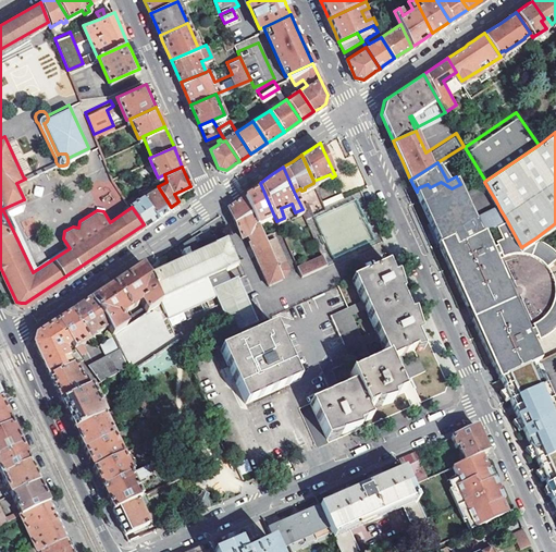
[(533,323),(528,326),(495,252),(502,248),(498,240),(491,243),(484,229),(482,230),(478,222),(481,221),(476,211),(473,212),(460,184),(452,188),(441,182),(430,187),(428,184),(419,187),(418,188),(417,189),(417,192),(432,223),(436,221),(444,237),(440,240),(470,308),(496,368),(499,375),(531,359),(541,355),(538,348),(531,333),(536,330),(539,333),(550,327),(555,322),(555,319),(555,280),(554,281),(554,289),(553,295),(550,303),(543,311),(534,318),(532,319),(533,323)]
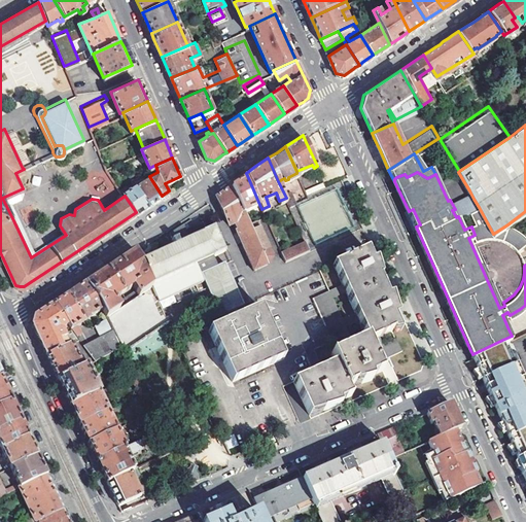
[(238,178),(231,182),(243,209),(258,202),(246,173),(238,178)]
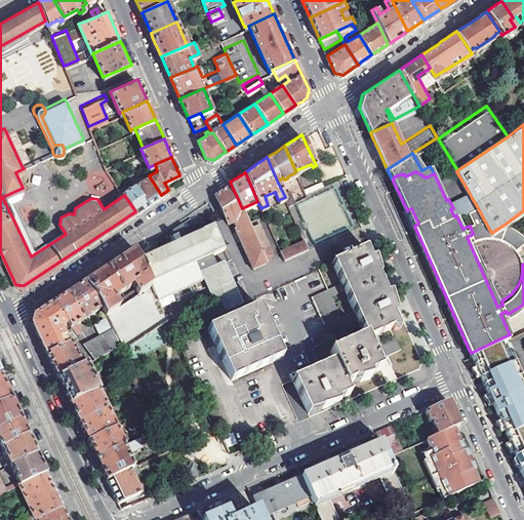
[(135,184),(148,203),(158,197),(161,195),(149,175),(135,184)]
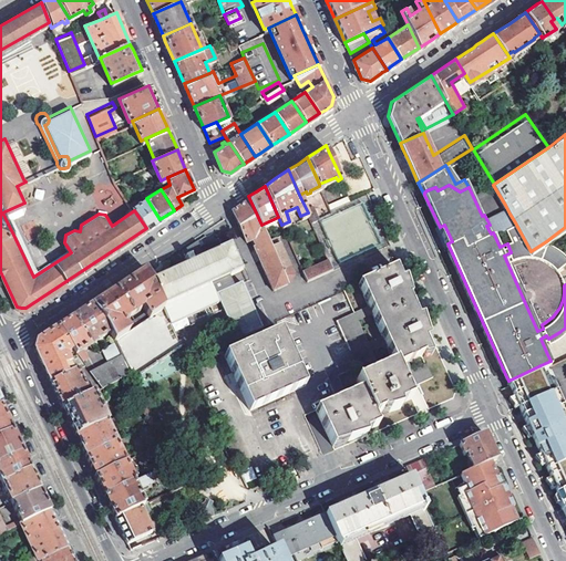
[(253,243),(271,287),(287,280),(292,272),(276,234),(267,237),(264,229),(263,227),(261,225),(248,196),(244,199),(232,207),(246,238),(251,236),(254,242),(253,243)]
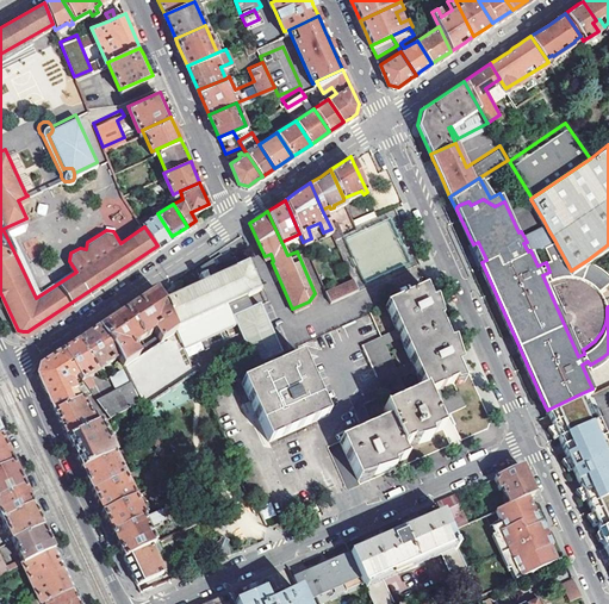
[(144,226),(157,246),(161,243),(172,236),(157,213),(142,223),(144,226)]
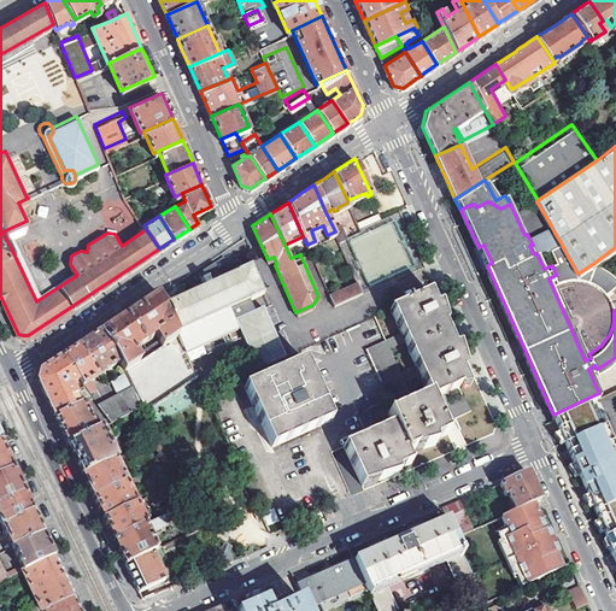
[(77,275),(70,264),(37,286),(12,235),(24,229),(27,222),(27,221),(3,231),(15,256),(36,301),(77,275)]
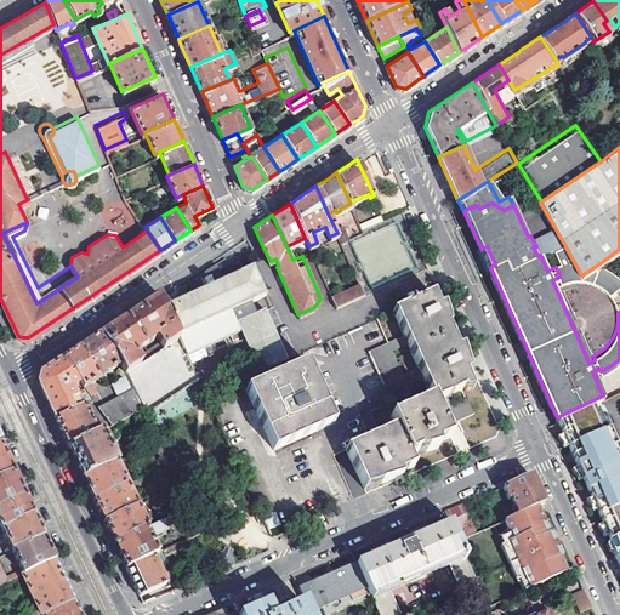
[(553,225),(530,235),(536,246),(558,234),(553,225)]
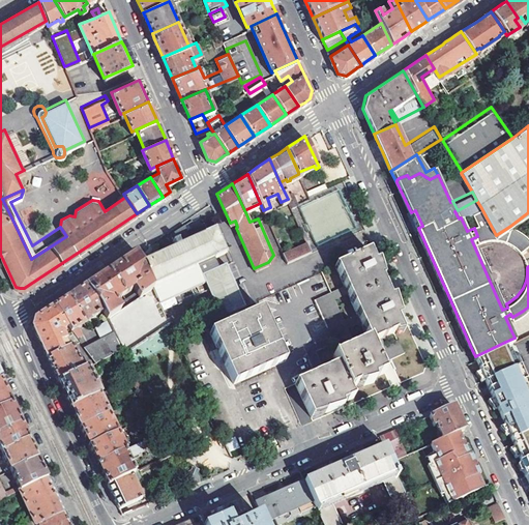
[(516,228),(511,226),(510,226),(496,235),(481,208),(472,212),(477,223),(472,225),(474,228),(477,236),(478,238),(486,236),(492,236),(500,237),(505,239),(510,241),(513,243),(517,246),(520,250),(528,241),(528,239),(526,236),(521,232),(516,228)]
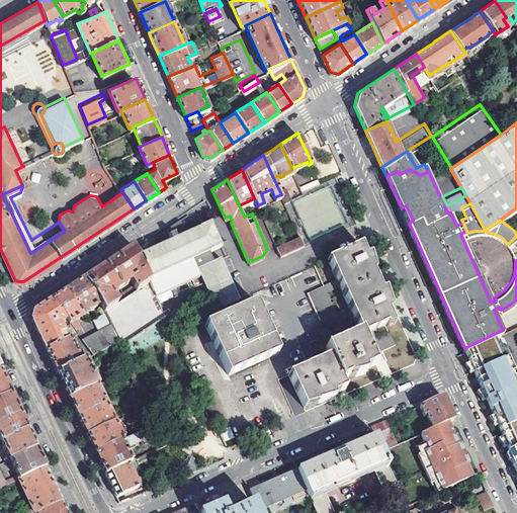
[(176,234),(137,252),(148,275),(192,256),(200,252),(204,261),(196,265),(199,273),(214,307),(225,302),(233,297),(239,295),(221,254),(211,258),(207,248),(220,243),(209,219),(201,223),(198,216),(180,223),(184,231),(181,232),(179,227),(174,229),(176,234)]
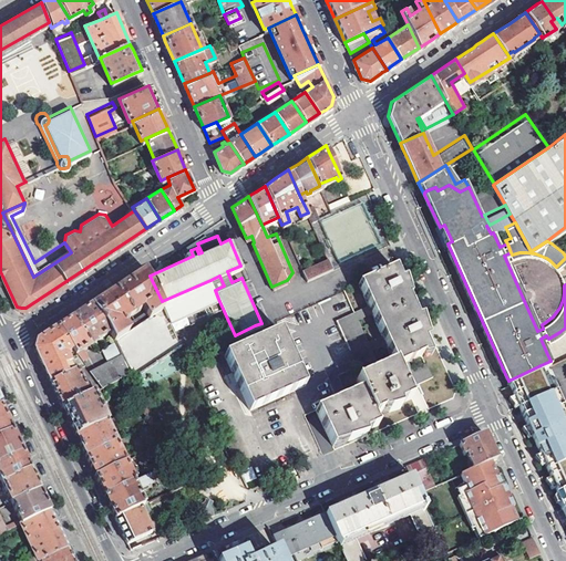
[(301,268),(306,278),(332,267),(328,256),(301,268)]
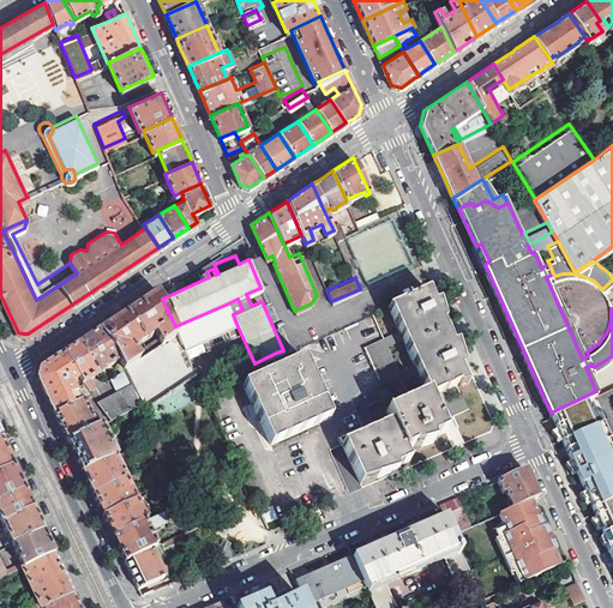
[(365,428),(341,439),(359,477),(396,468),(395,462),(408,456),(403,445),(413,441),(414,444),(432,438),(431,433),(444,427),(440,416),(438,413),(443,410),(449,408),(450,413),(467,405),(460,389),(444,396),(440,387),(458,379),(458,381),(466,379),(458,362),(463,361),(456,337),(451,338),(442,317),(443,315),(437,298),(432,298),(427,284),(388,302),(400,327),(403,337),(413,359),(418,368),(426,387),(410,396),(402,399),(386,407),(391,416),(374,425),(365,428)]
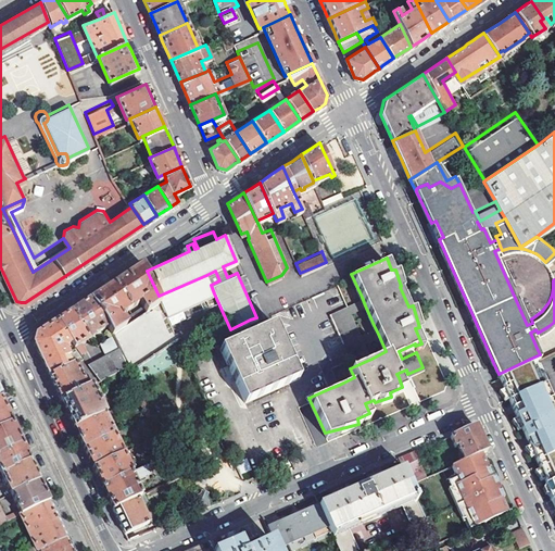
[(159,296),(147,271),(142,260),(121,274),(112,280),(127,304),(138,298),(141,301),(149,297),(152,301),(160,298),(159,296)]
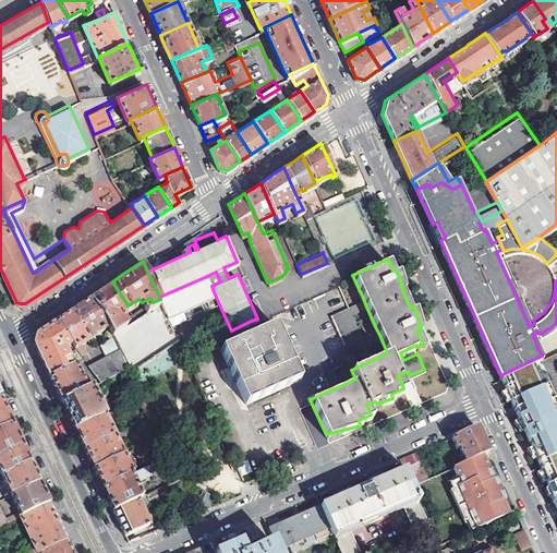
[(207,276),(159,297),(160,299),(153,302),(149,298),(142,302),(147,309),(161,300),(168,315),(215,295),(212,286),(207,276)]
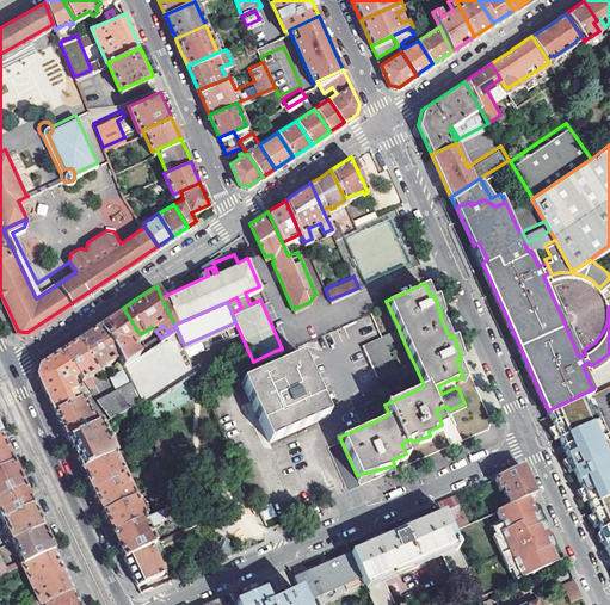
[(130,340),(140,334),(123,308),(114,314),(103,320),(99,323),(117,352),(118,355),(125,350),(134,345),(130,340)]
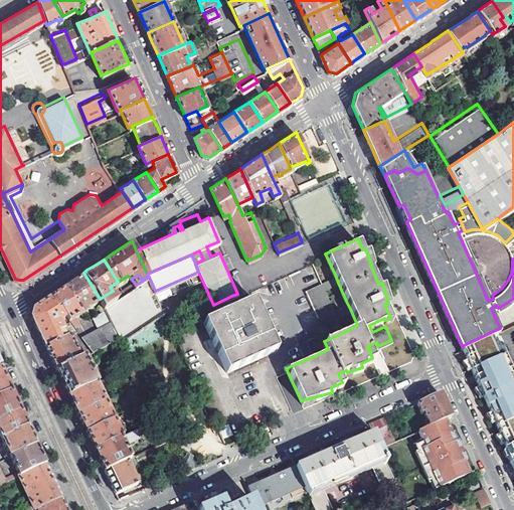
[(99,297),(83,273),(73,279),(65,285),(80,311),(87,307),(87,306),(99,297)]
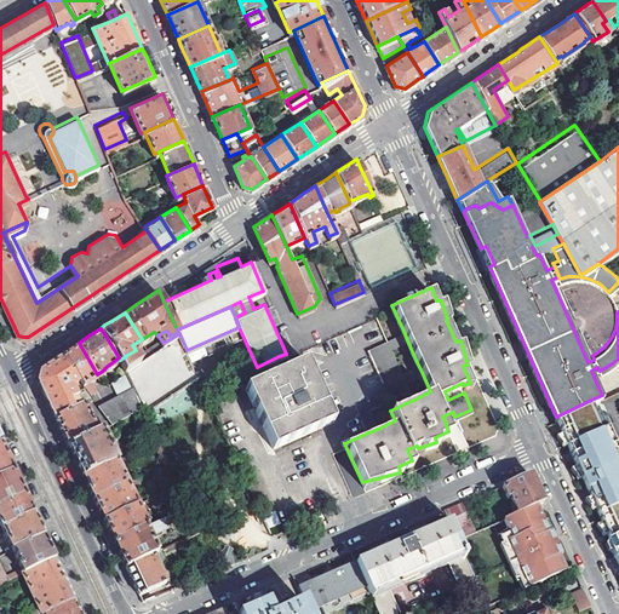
[(387,338),(391,346),(407,340),(403,331),(387,338)]
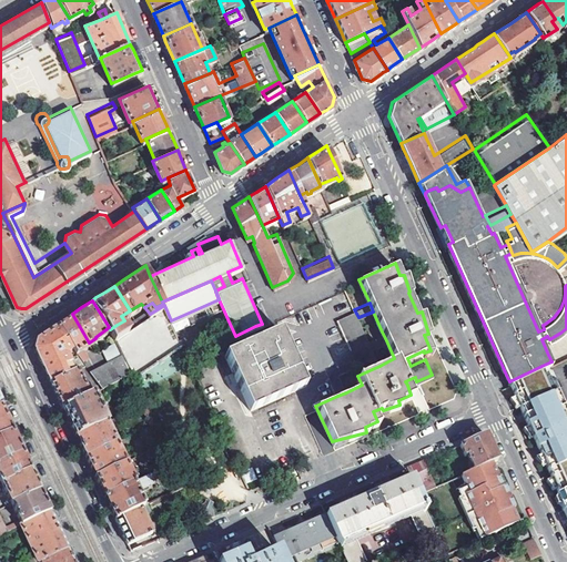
[(328,373),(330,375),(337,371),(353,365),(350,357),(364,350),(372,347),(367,338),(358,317),(354,309),(336,318),(351,347),(347,349),(328,373)]
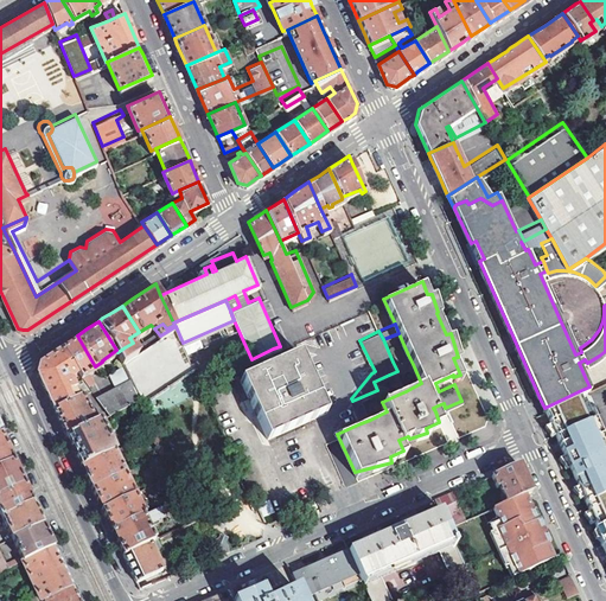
[(85,372),(95,366),(77,336),(74,338),(65,343),(62,345),(78,369),(89,383),(93,379),(89,373),(87,373),(85,372)]
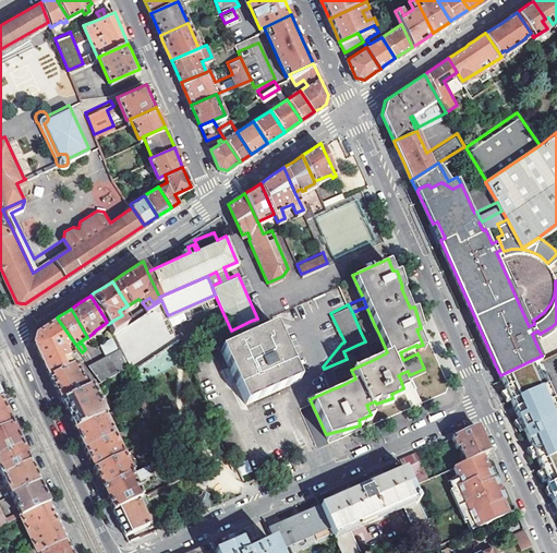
[(114,320),(108,324),(112,329),(112,332),(126,322),(122,315),(114,320)]
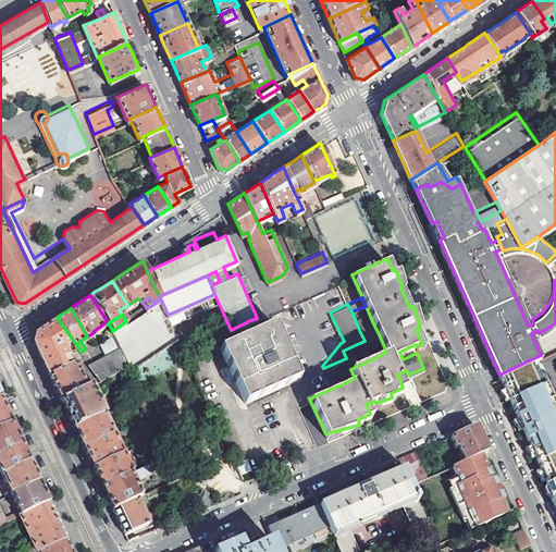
[(72,339),(57,317),(36,331),(36,334),(34,340),(37,345),(49,372),(72,362),(64,344),(72,339)]
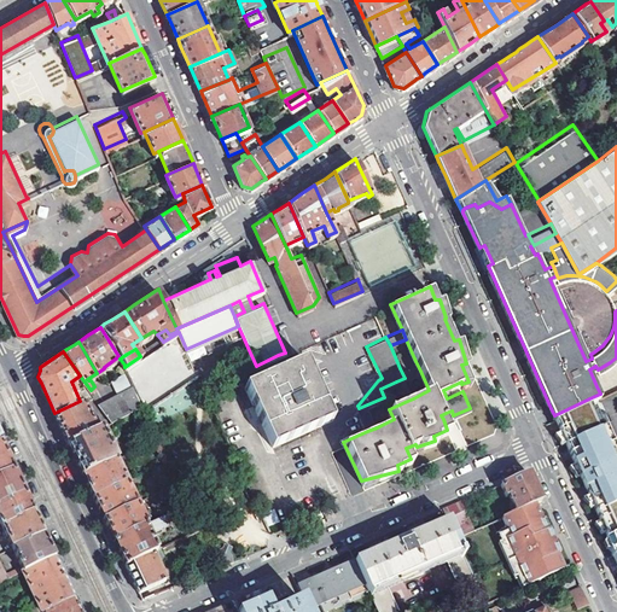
[(255,408),(271,443),(332,415),(306,356),(283,366),(278,355),(268,360),(273,371),(244,383),(255,408)]
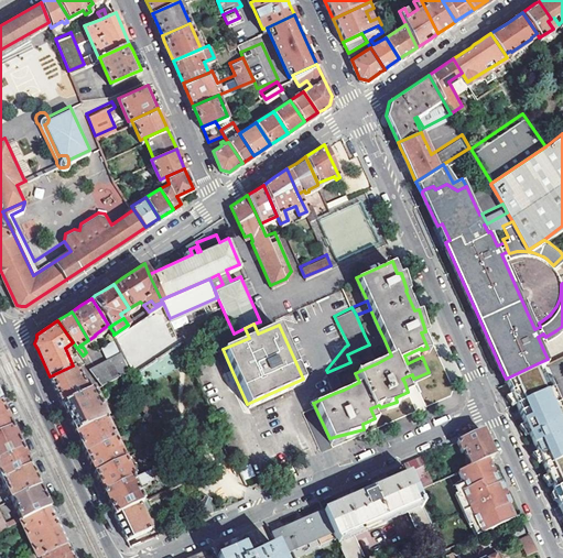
[(365,336),(369,345),(383,338),(379,329),(365,336)]
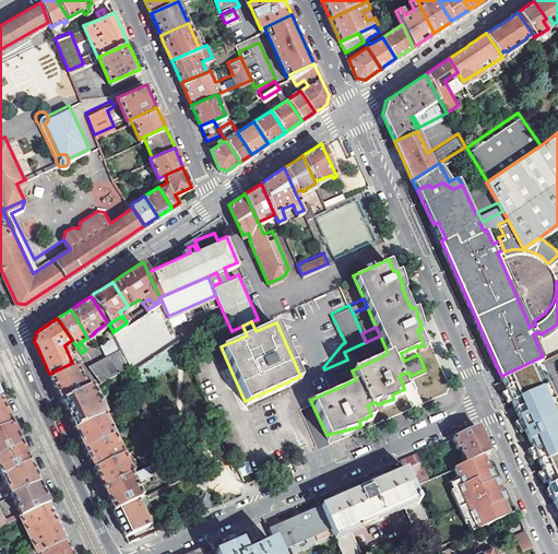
[(129,365),(114,333),(101,341),(107,354),(90,364),(99,379),(129,365)]
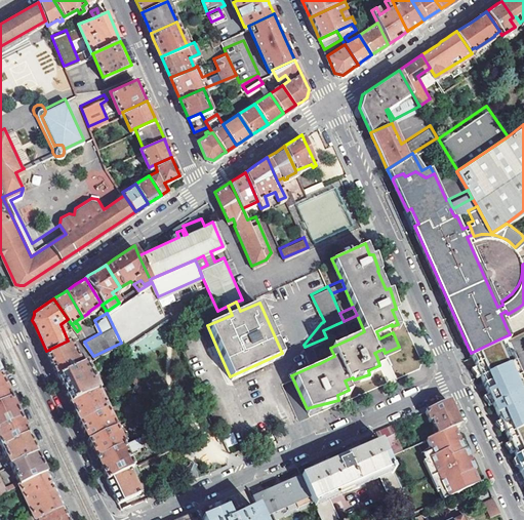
[(351,338),(344,321),(336,324),(344,342),(351,338)]
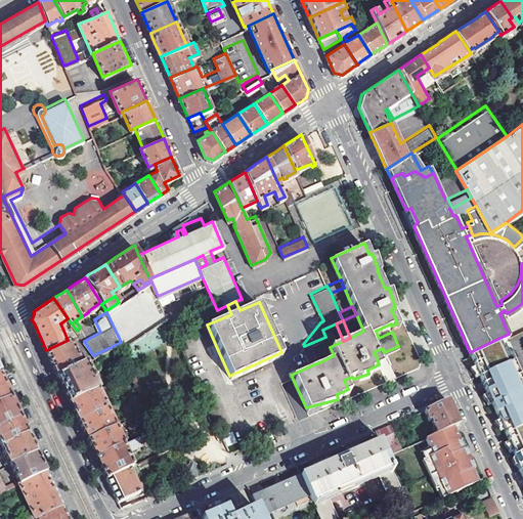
[(160,322),(126,338),(133,352),(167,337),(160,322)]
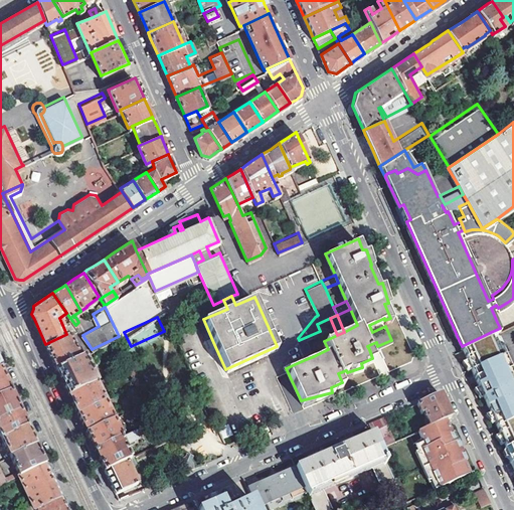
[(66,334),(45,344),(54,363),(56,367),(81,355),(70,332),(66,334)]
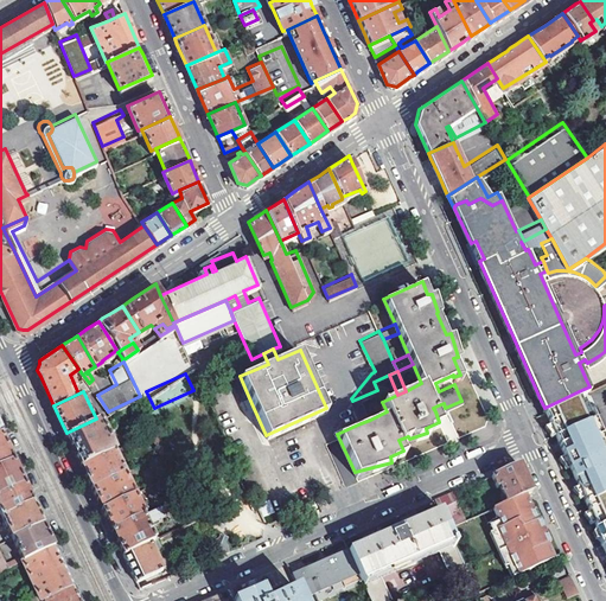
[(579,391),(544,408),(575,475),(581,473),(587,486),(581,488),(595,522),(605,517),(605,415),(597,394),(584,400),(579,391)]
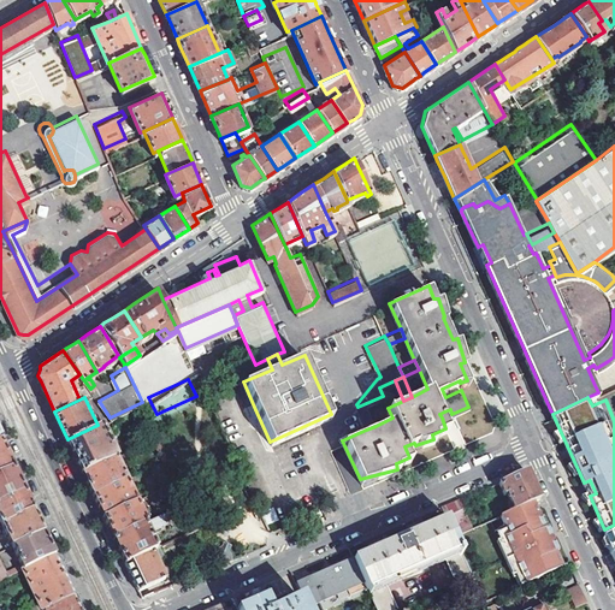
[(366,403),(358,407),(366,430),(376,426),(366,403)]
